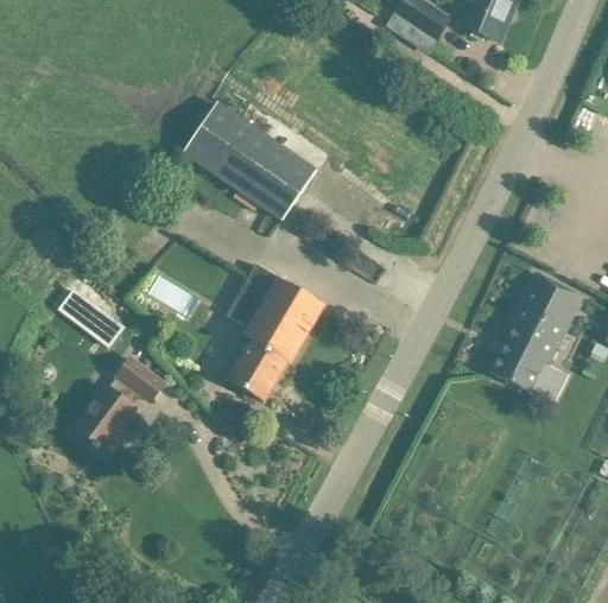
[(448,17),(429,4),(423,0),(401,0),(396,11),(388,23),(428,49),(448,17)]
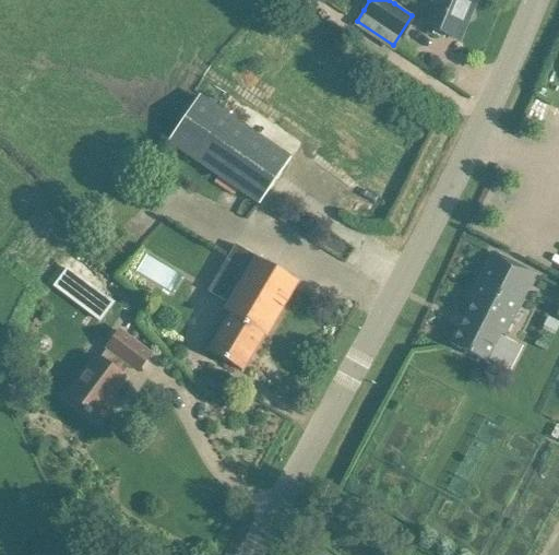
[(428,0),(420,21),(454,35),(468,3),(472,6),(474,0),(428,0)]
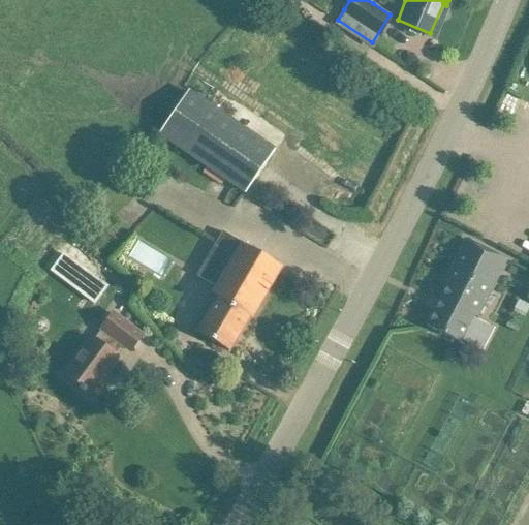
[(274,148),(257,135),(188,88),(159,130),(245,189),(274,148)]
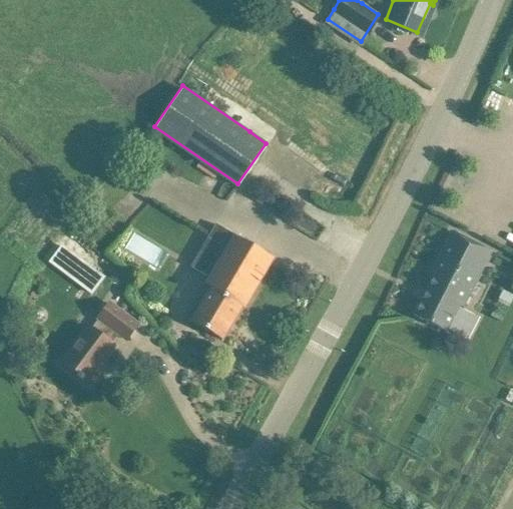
[(169,261),(182,239),(141,214),(128,235),(169,261)]
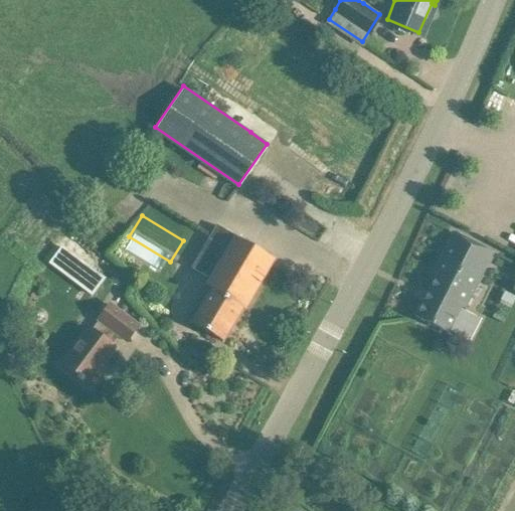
[(244,307),(275,257),(216,222),(205,239),(191,265),(215,279),(211,287),(243,306),(244,307)]
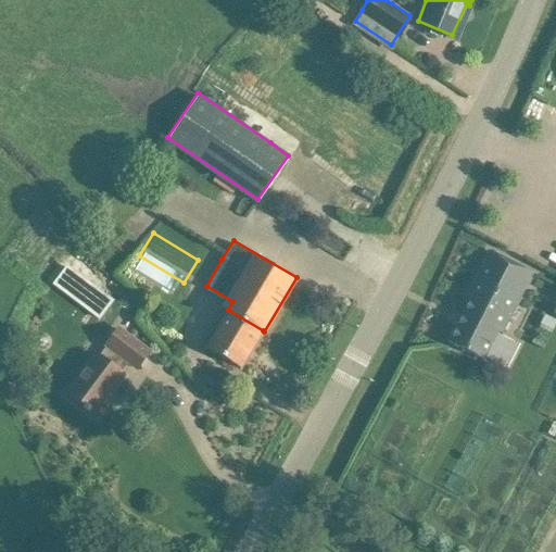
[(504,330),(533,271),(489,248),(466,292),(470,295),(447,339),(484,358),(500,328),(504,330)]
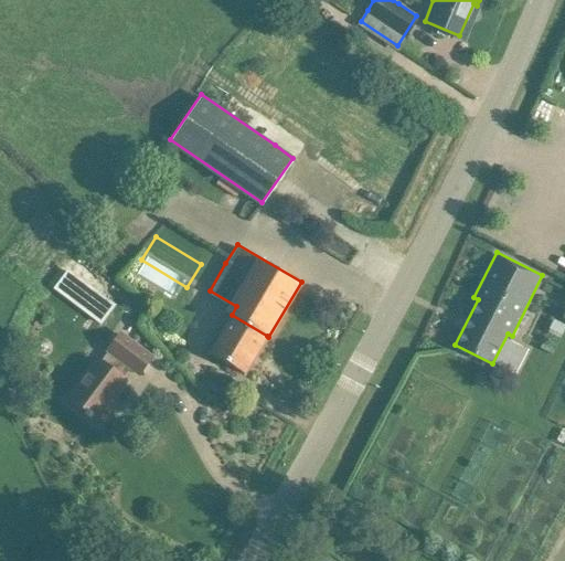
[(114,302),(67,267),(53,287),(99,321),(114,302)]
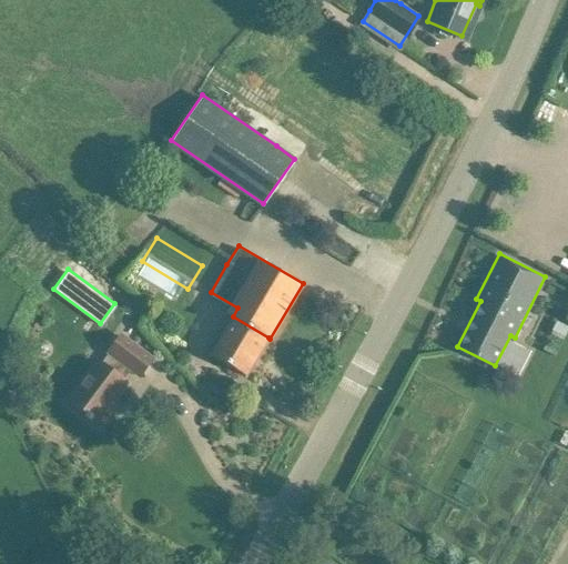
[(246,374),(269,338),(233,316),(211,353),(246,374)]
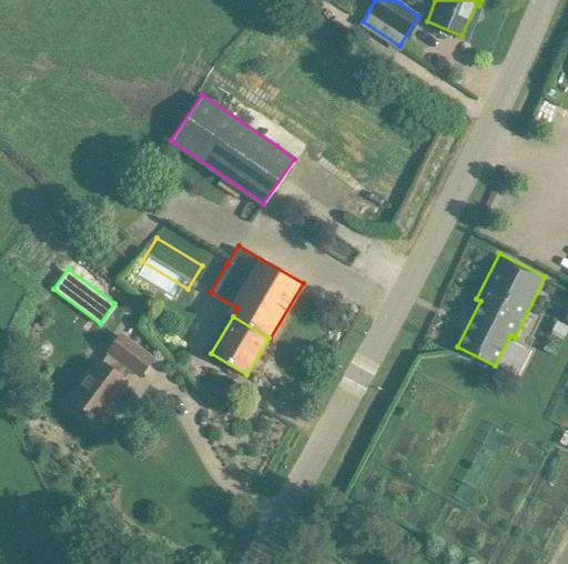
[(567,325),(556,320),(551,328),(564,335),(567,326),(567,325)]
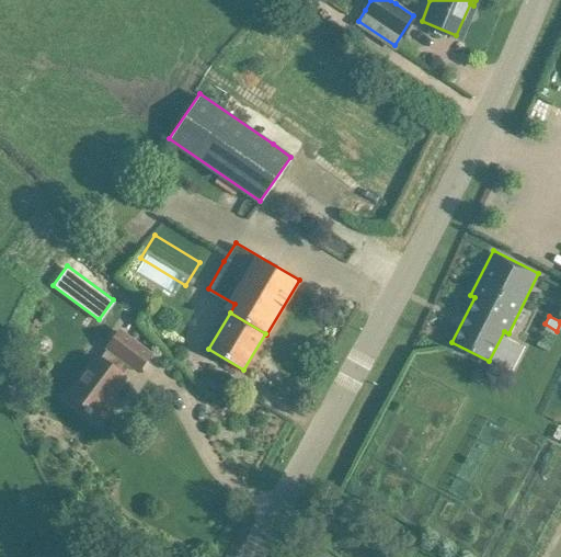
[(150,353),(133,340),(118,329),(106,345),(109,347),(101,357),(98,355),(69,394),(87,407),(84,410),(95,419),(107,402),(105,400),(125,375),(122,373),(129,362),(138,370),(150,353)]
